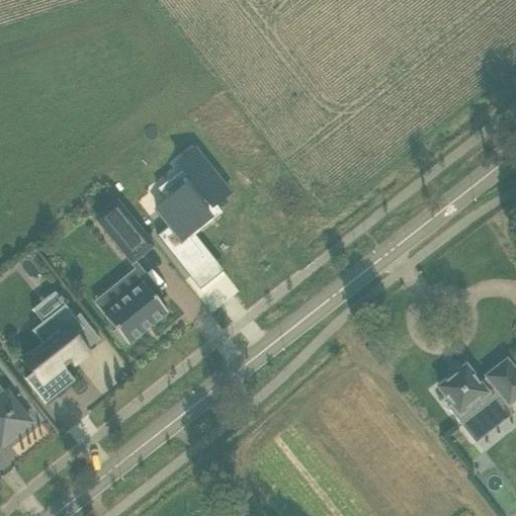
[(192,181),(157,208),(171,227),(160,236),(185,269),(204,254),(189,234),(220,210),(213,203),(231,190),(196,148),(178,162),(192,181)]
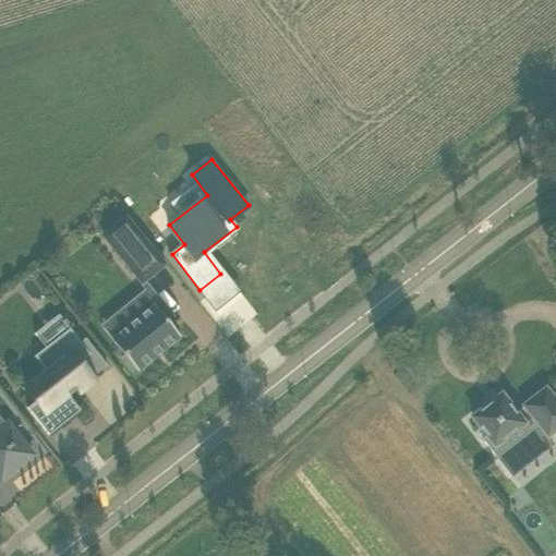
[(282,190),(270,200),(276,207),(289,198),(282,190)]
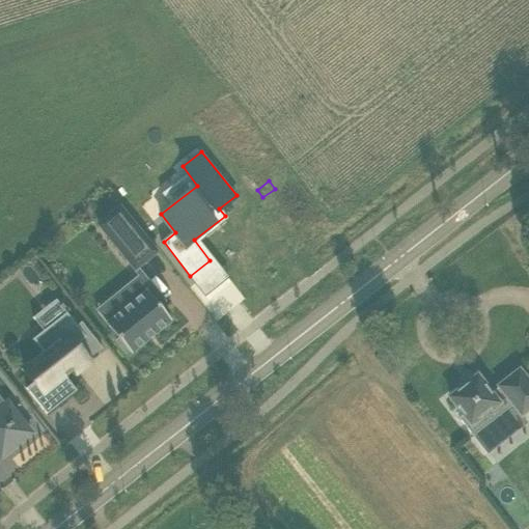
[(158,250),(121,205),(100,223),(136,268),(158,250)]
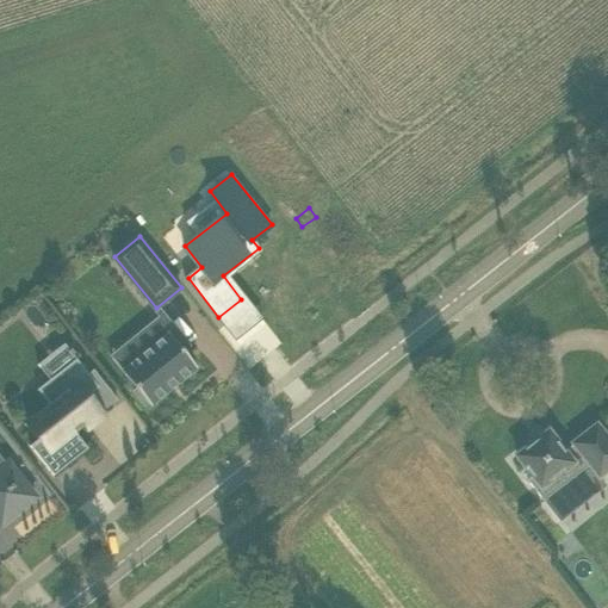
[(199,367),(186,351),(192,345),(169,317),(159,326),(155,322),(134,339),(144,352),(123,368),(138,388),(135,390),(147,403),(149,401),(153,404),(199,367)]
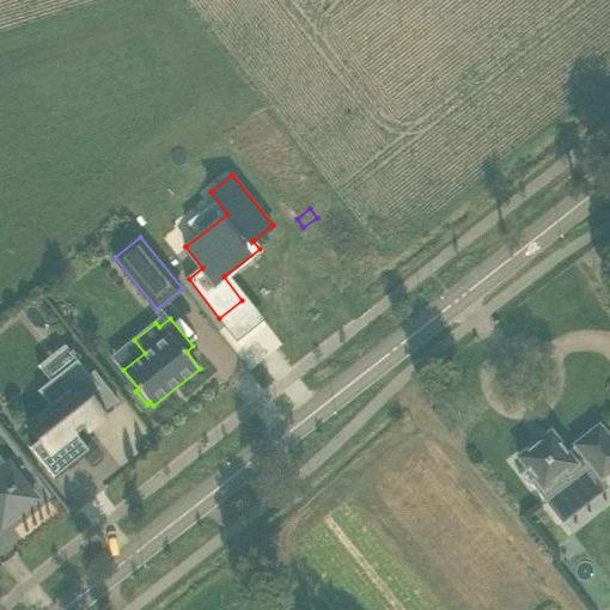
[(90,373),(85,366),(78,358),(73,361),(71,364),(52,379),(38,389),(52,404),(49,406),(29,422),(41,438),(32,446),(50,469),(55,475),(86,451),(90,449),(77,432),(85,426),(87,425),(90,428),(96,425),(99,421),(107,416),(103,412),(90,395),(101,386),(99,385),(90,373)]
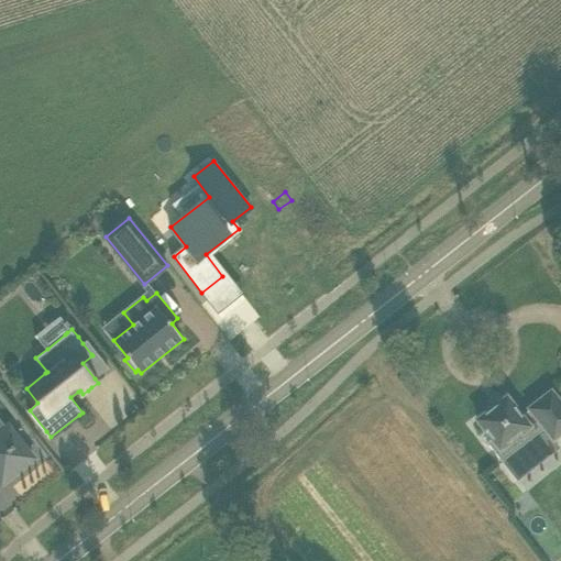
[(529,407),(530,408),(521,415),(507,397),(479,419),(493,438),(488,441),(503,461),(543,428),(554,441),(560,436),(560,402),(552,389),(529,407)]
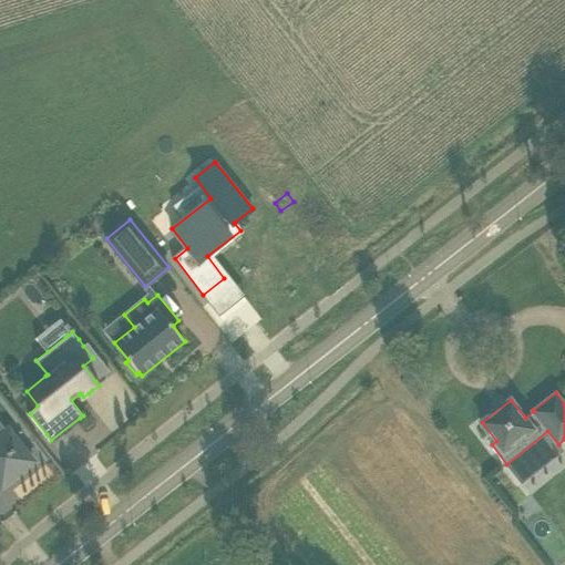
[(0,484),(2,486),(34,461),(32,458),(9,428),(7,429),(0,420),(0,484)]
